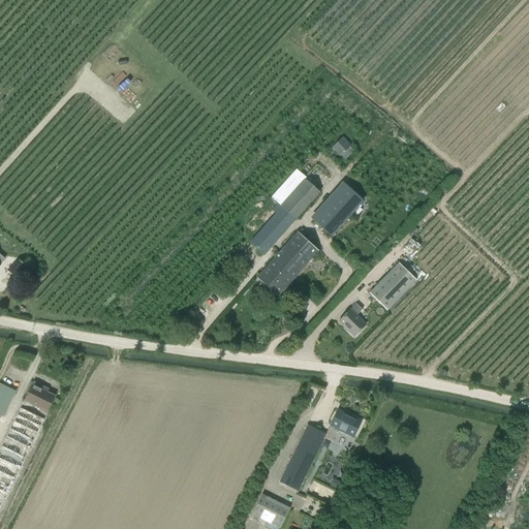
[(351,146),(343,136),(331,148),(340,157),(351,146)]
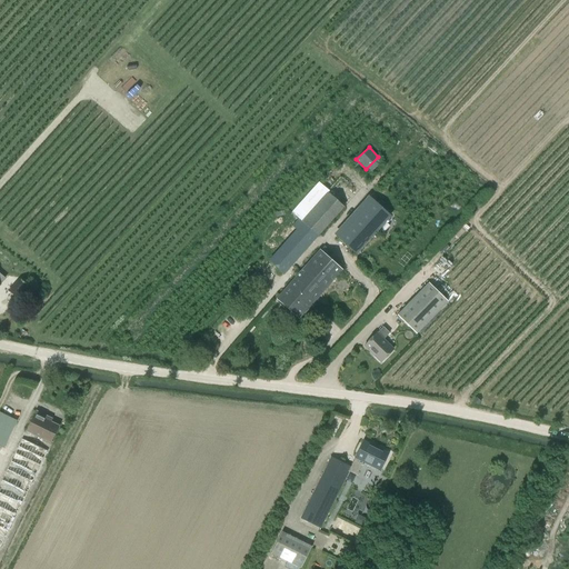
[(285,273),(345,207),(328,191),(329,191),(319,181),(290,215),(297,221),(291,226),(297,230),(269,260),(285,273)]
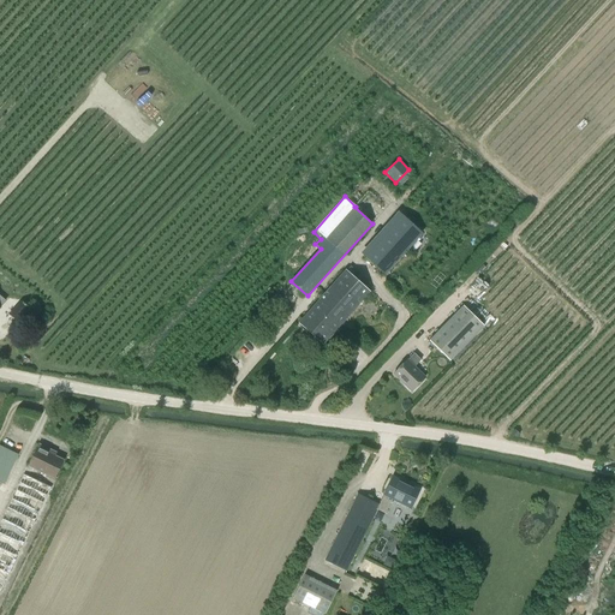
[(399,212),(360,252),(386,275),(423,233),(399,212)]
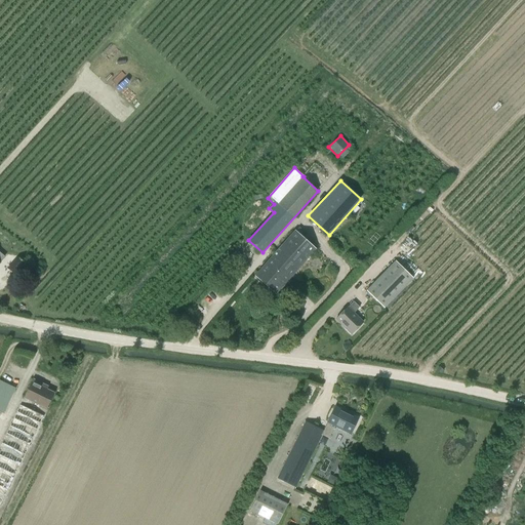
[(298,227),(255,276),(276,293),(315,249),(300,236),(305,232),(298,227)]
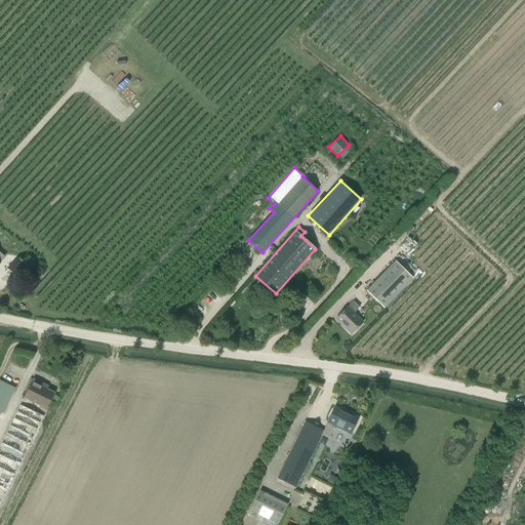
[(25,263),(17,257),(8,269),(14,275),(25,263)]
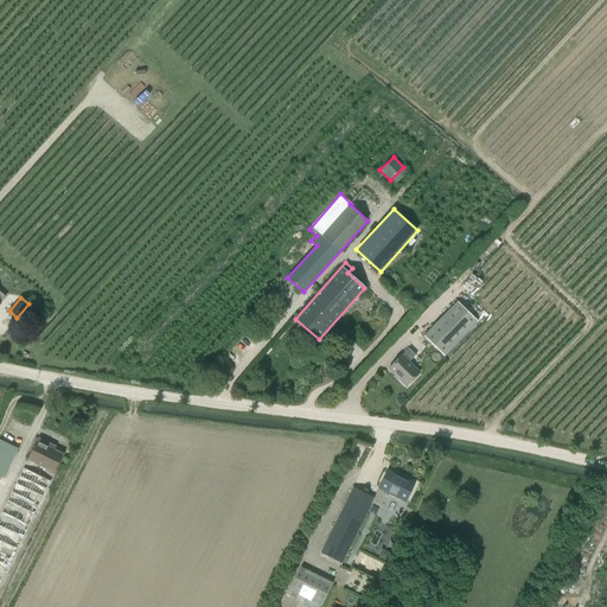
[(478,321),(458,301),(423,336),(445,356),(478,321)]
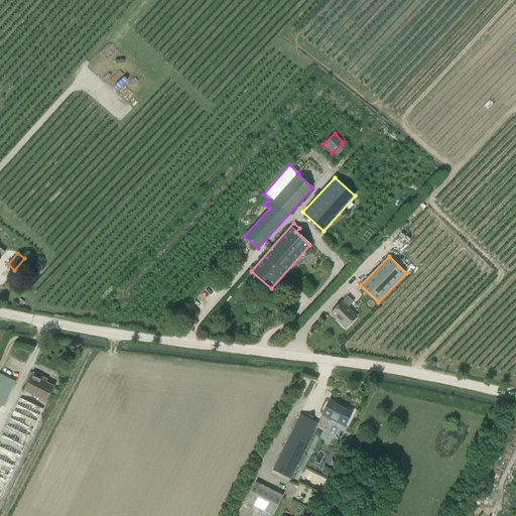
[(283,288),(279,285),(274,289),(278,293),(283,288)]
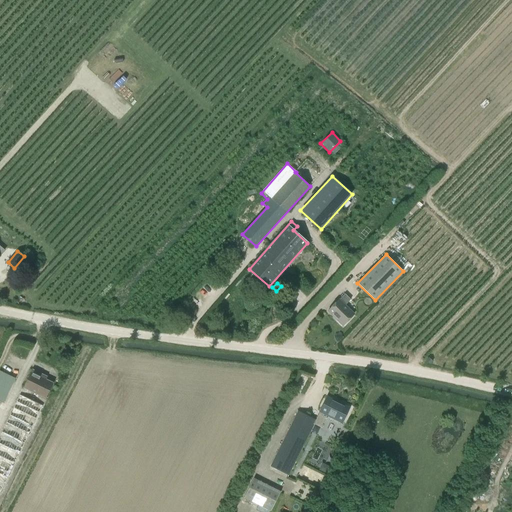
[(354,315),(345,306),(350,300),(344,295),(339,301),(338,301),(328,312),(343,327),(354,315)]
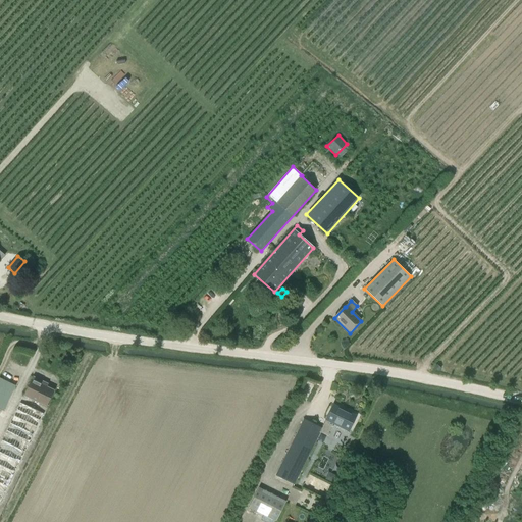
[(44,382),(34,377),(24,396),(46,407),(54,390),(42,385),(44,382)]
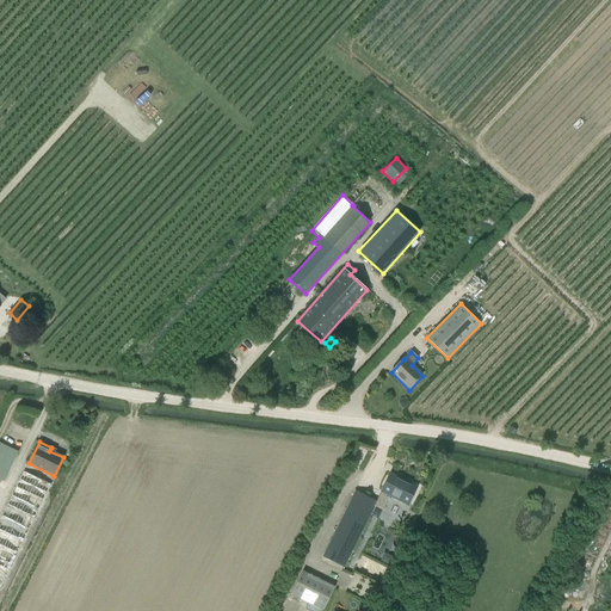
[(17,454),(0,444),(0,477),(4,480),(17,454)]
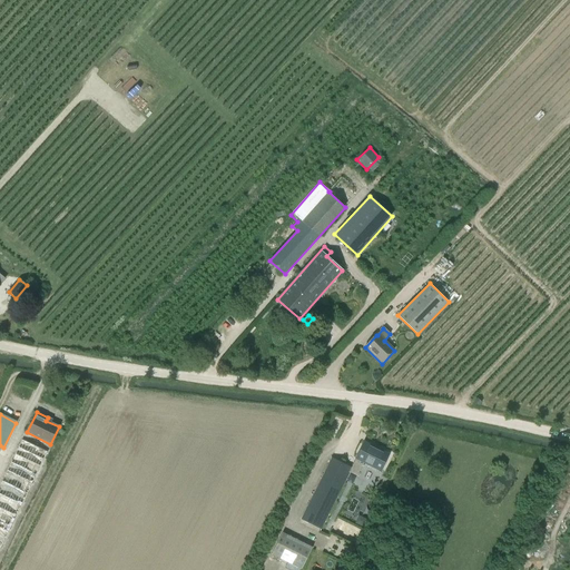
[(0,547),(47,452),(22,440),(0,483),(0,547)]
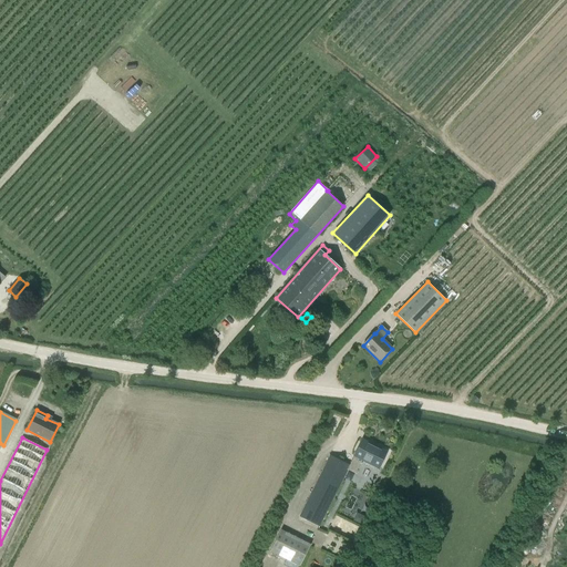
[(362,460),(379,468),(387,452),(362,440),(354,456),(348,470),(356,474),(362,460)]
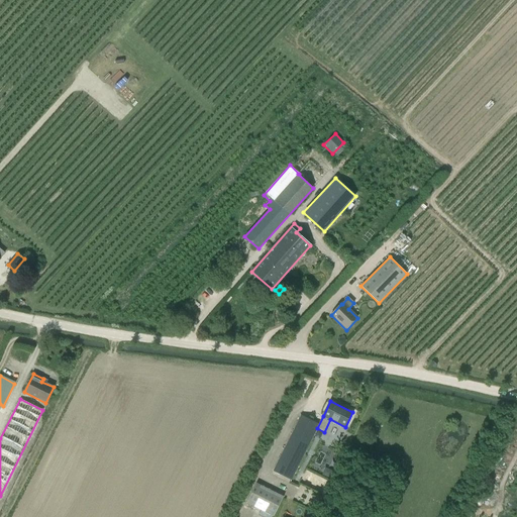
[(292,480),(318,425),(301,416),(274,471),(292,480)]
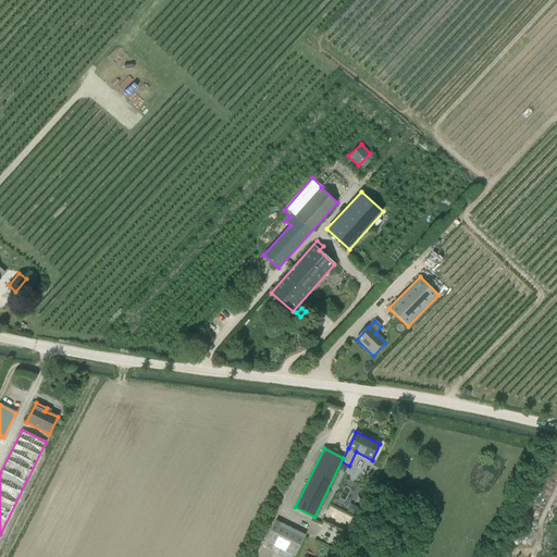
[(332,509),(327,519),(346,527),(349,518),(332,509)]
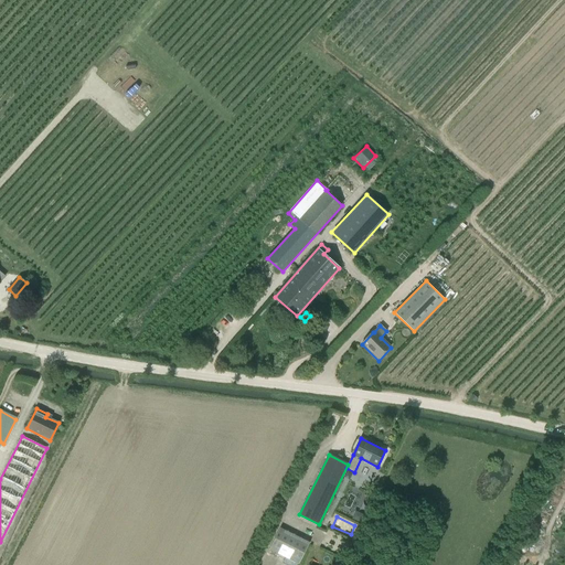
[(298,564),(309,543),(279,528),(269,550),(298,564)]
